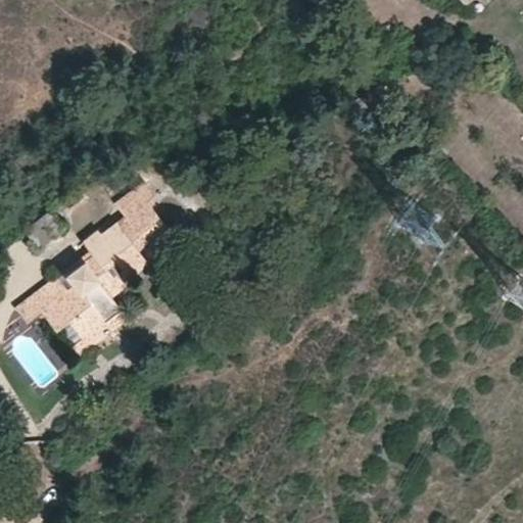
[(127,318),(108,292),(148,263),(140,251),(152,243),(159,253),(177,240),(148,202),(156,196),(144,182),(121,200),(131,215),(88,246),(91,251),(95,255),(67,277),(73,286),(66,290),(56,277),(16,307),(28,323),(42,311),(57,330),(67,322),(82,339),(107,321),(113,328),(127,318)]
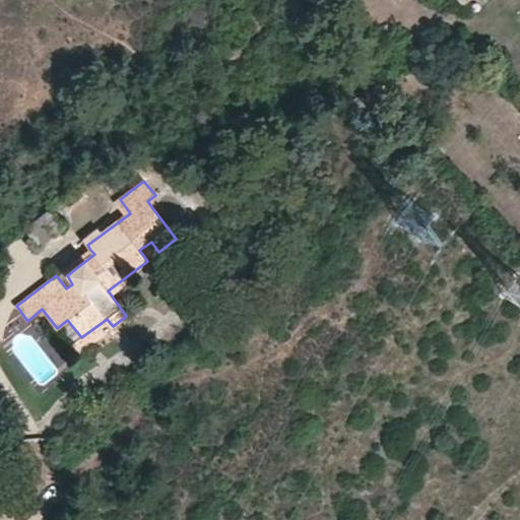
[(25,226),(41,247),(62,229),(48,209),(25,226)]
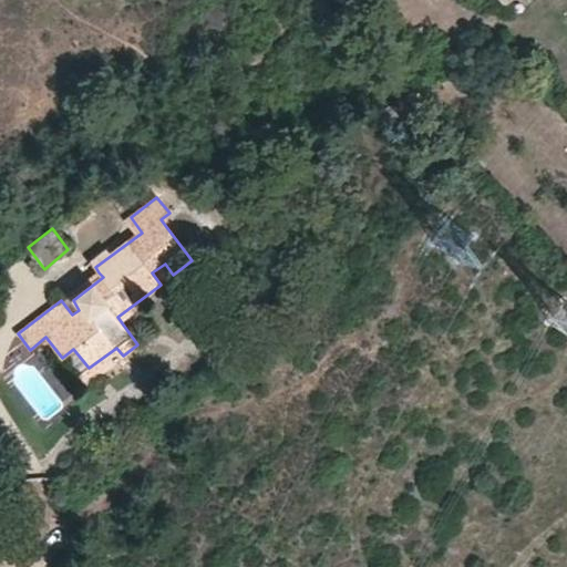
[(173,275),(178,281),(196,267),(192,260),(173,275)]
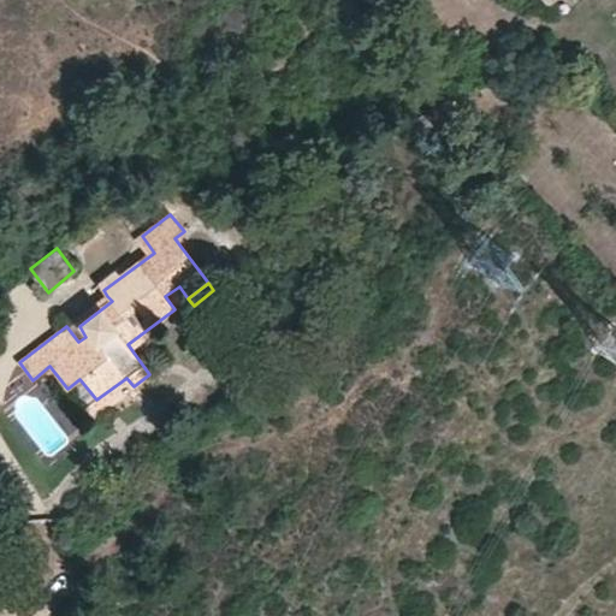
[(86,337),(80,326),(112,301),(107,296),(66,326),(78,342),(86,337)]
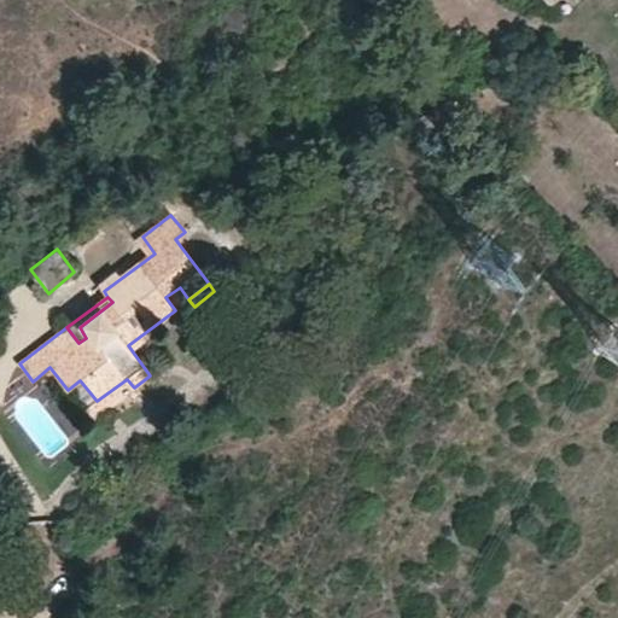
[(50,367),(33,382),(50,403),(68,390),(50,367)]
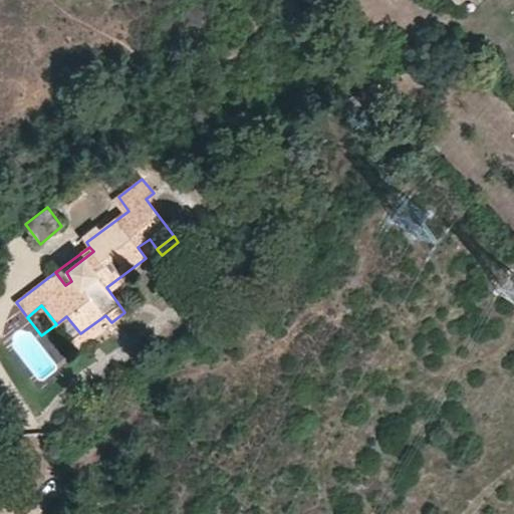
[(105,315),(80,333),(66,316),(56,324),(76,349),(111,322),(105,315)]
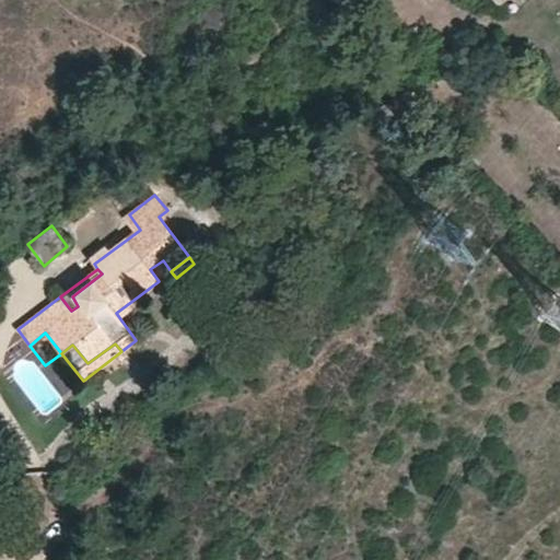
All buildings are outlined.
